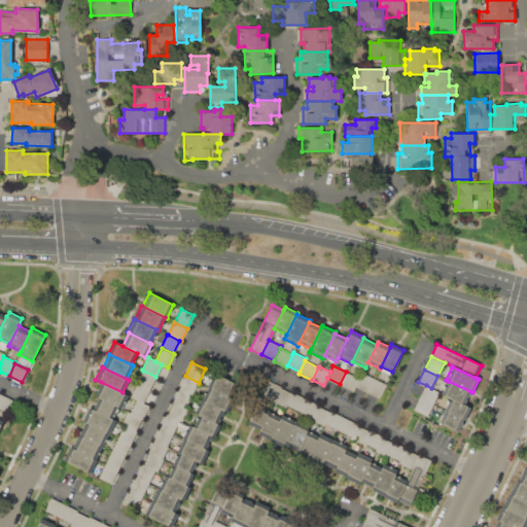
[(137,383),(143,371),(155,377),(149,389),(137,383)]
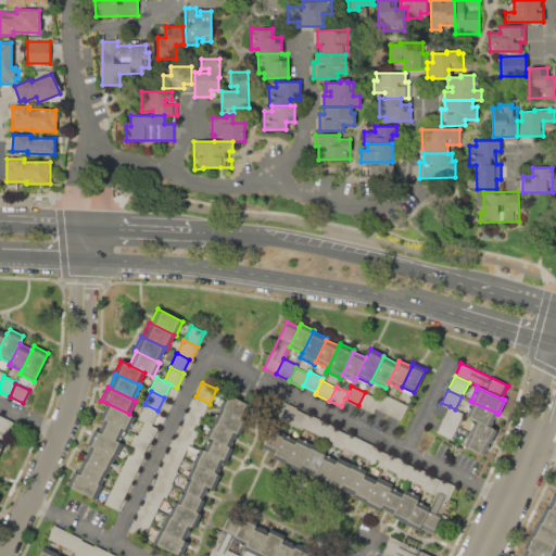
[(365,392),(379,400),(376,407),(373,413),(358,405),(365,392)]
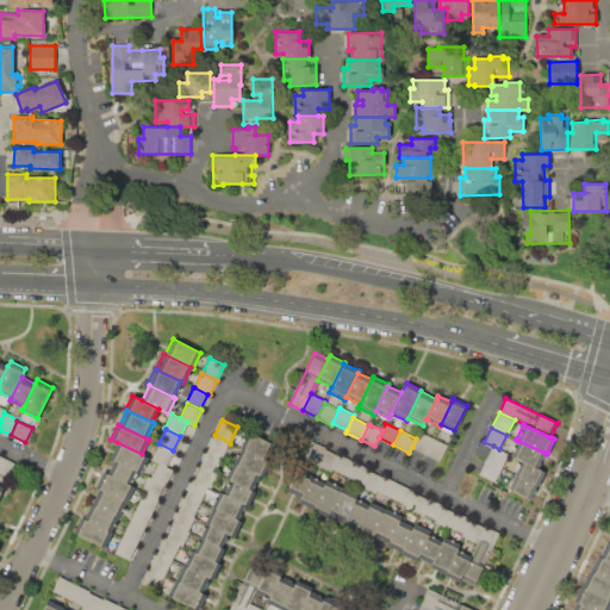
[(240,447),(248,431),(274,444),(267,460),(241,448),(240,447)]
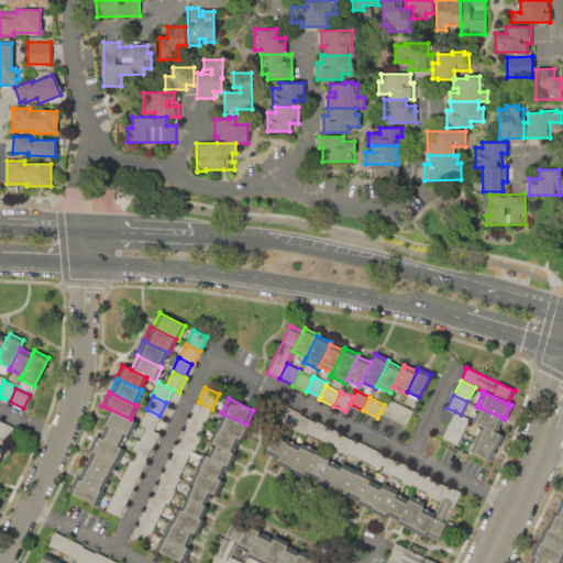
[(384,405),(387,398),(400,405),(393,419),(381,412),(384,405)]
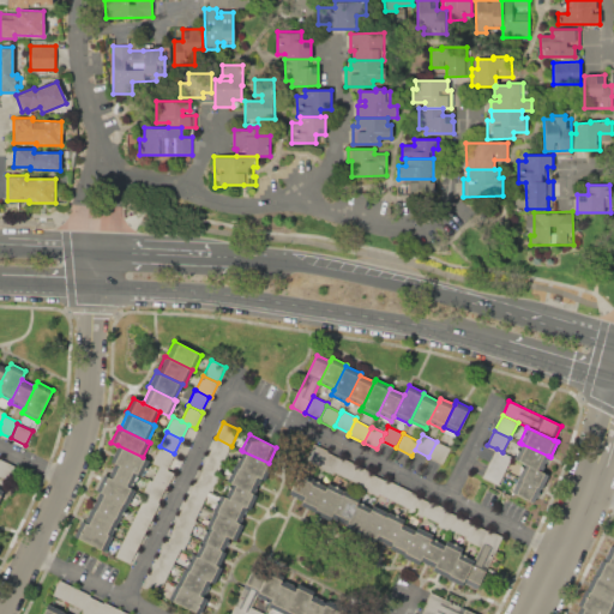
[(209,453),(216,438),(232,446),(224,461),(209,453)]
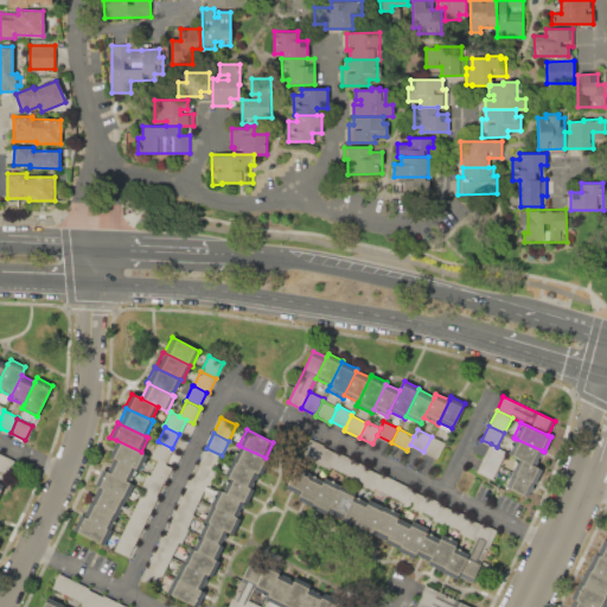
[(432,436),(445,442),(438,458),(423,452),(432,436)]
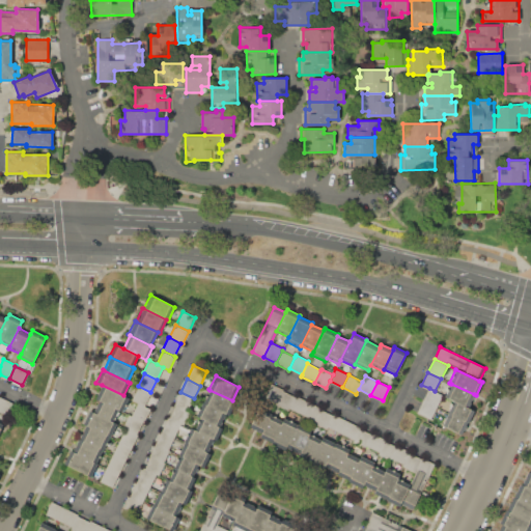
[(271,384),(283,389),(283,391),(277,403),(264,397),(271,384)]
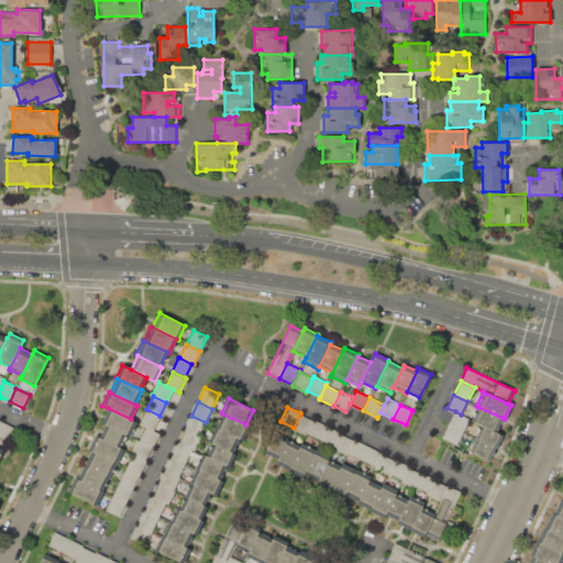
[(478,407),(503,418),(496,432),(481,424),(472,420),(478,407)]
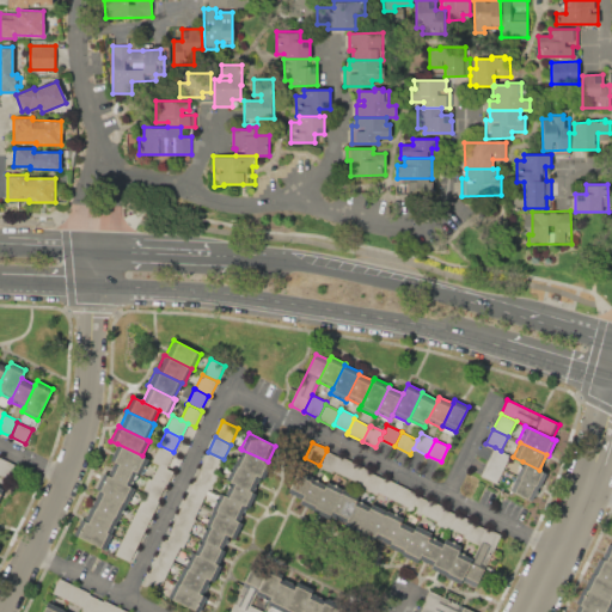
[(117,444),(142,456),(148,459),(141,475),(136,472),(114,461),(109,459),(117,444)]
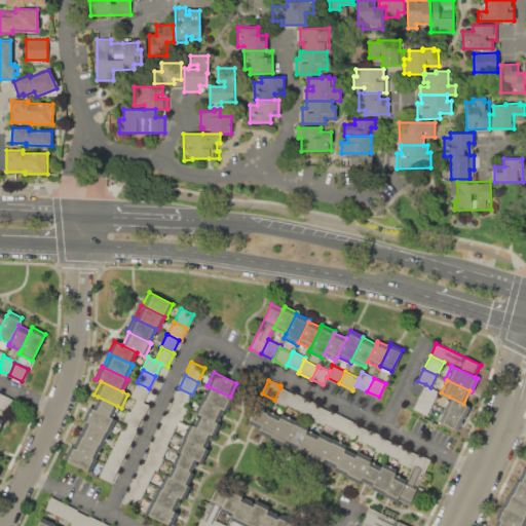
[(136,400),(129,397),(137,382),(149,388),(143,403),(136,400)]
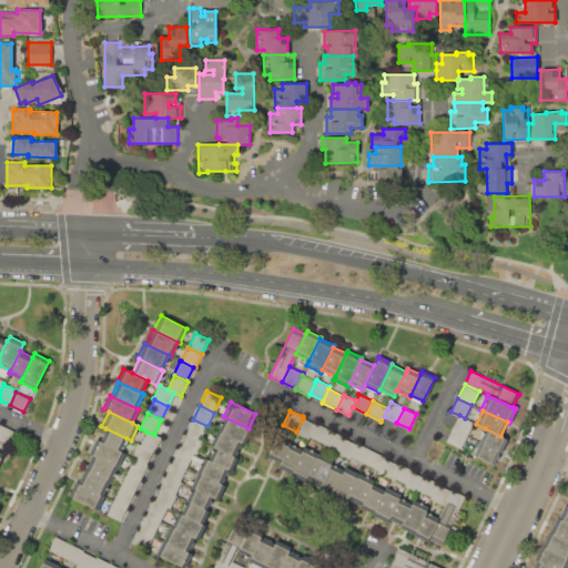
[(459,415),(465,418),(474,423),(467,436),(453,428),(459,415)]
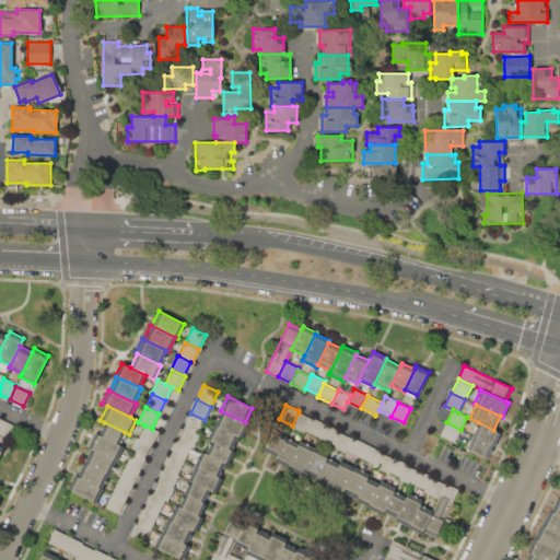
[(221,411),(245,422),(249,424),(243,439),(238,436),(214,426),(221,411)]
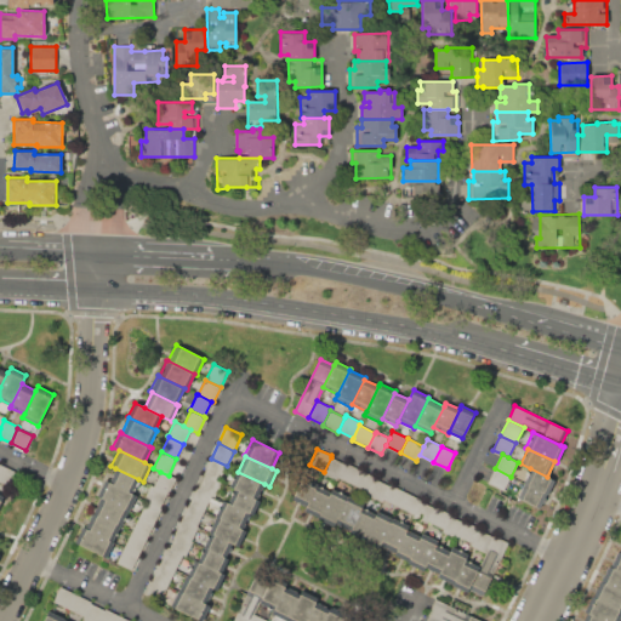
[(331,457),(345,465),(339,477),(339,479),(324,472),(331,457)]
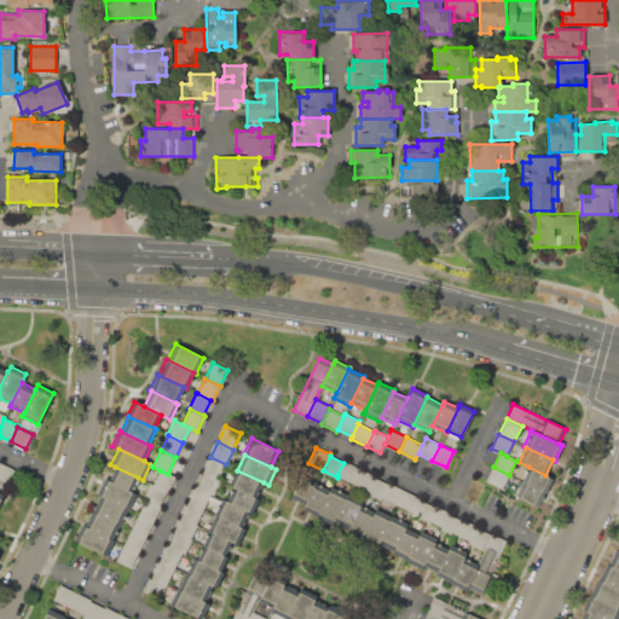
[(204,473),(203,472),(210,457),(226,464),(219,480),(204,473)]
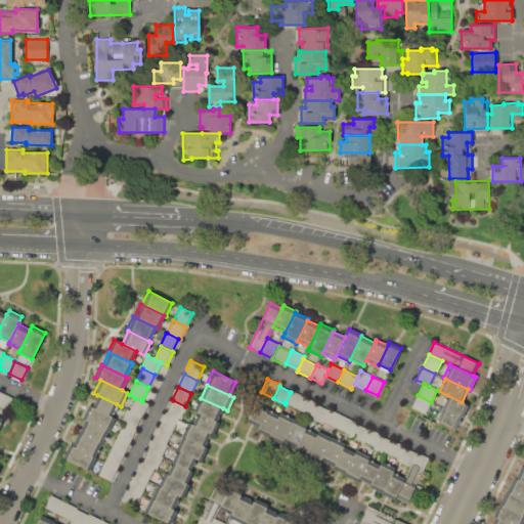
[(291,392),(292,390),(305,396),(298,409),(286,402),(291,392)]
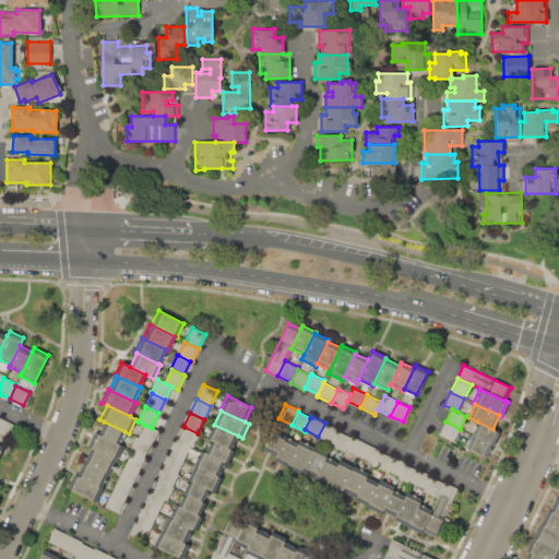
[(0,418),(14,425),(7,438),(0,435),(0,418)]
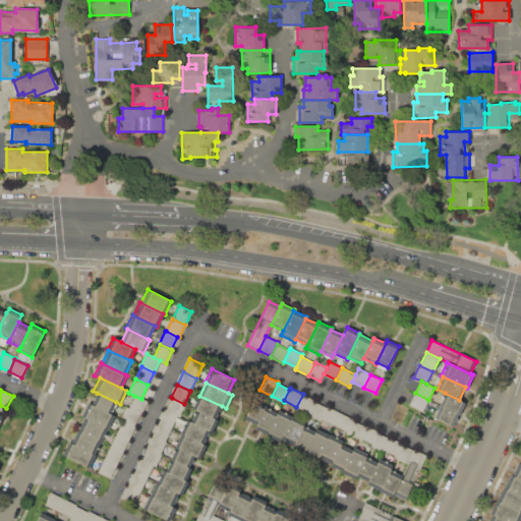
[(97,393),(116,402),(111,414),(92,405),(97,393)]
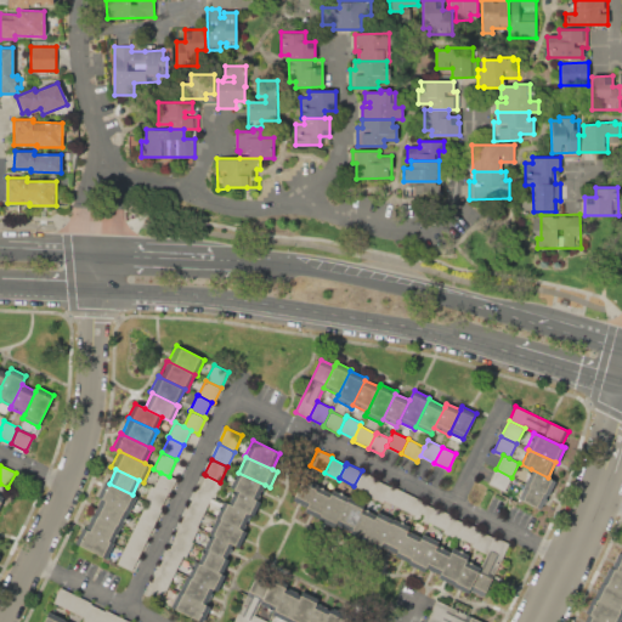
[(496,469),(512,478),(504,491),(488,484),(496,469)]
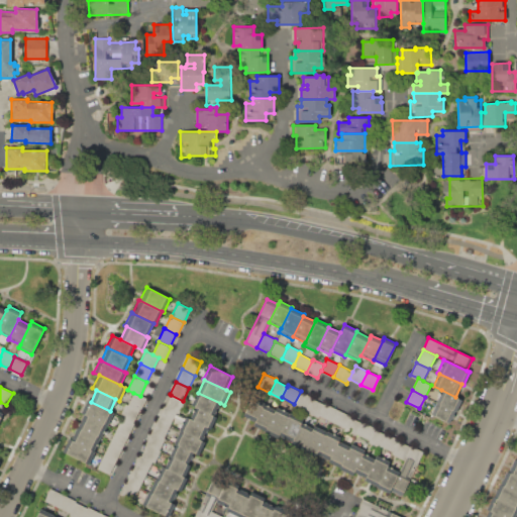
[(441,390),(455,397),(461,400),(456,412),(455,411),(436,402),(435,402),(441,390)]
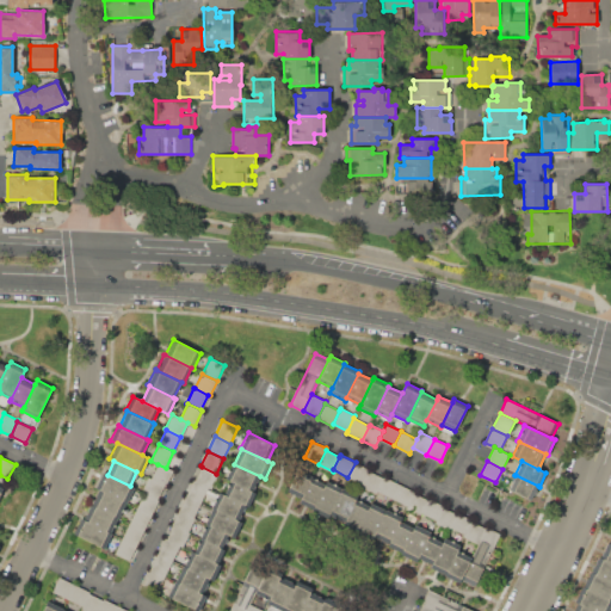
[(356,462),(370,470),(370,471),(363,485),(347,477),(356,462)]
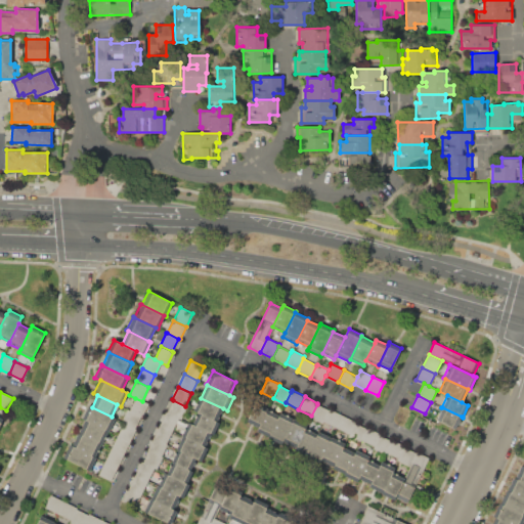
[(201,398),(223,408),(217,422),(198,412),(193,410),(200,397),(201,398)]
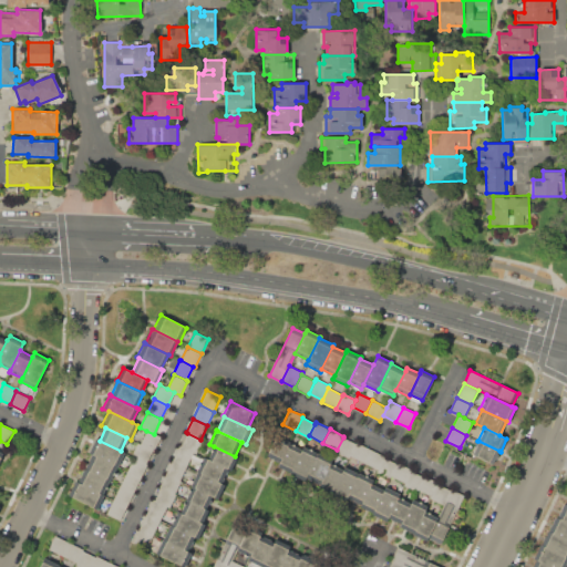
[(141,444),(146,431),(154,434),(161,437),(154,451),(152,450),(141,444)]
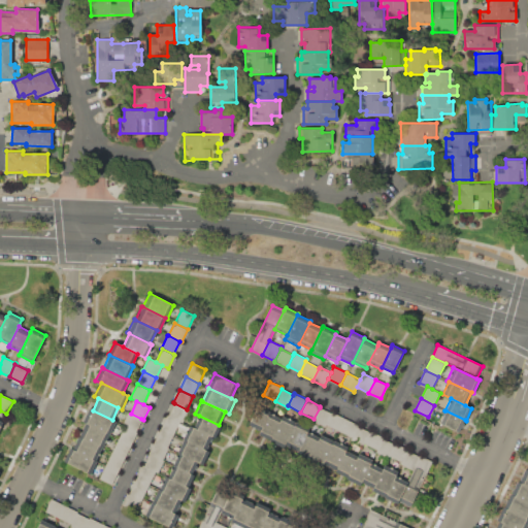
[(168,416),(174,403),(187,409),(189,410),(183,423),(180,422),(168,416)]
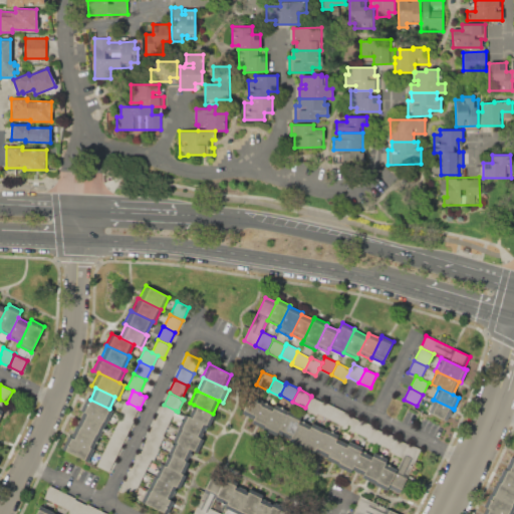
[(262,402),(253,420),(242,414),(252,395),(263,400),(262,402)]
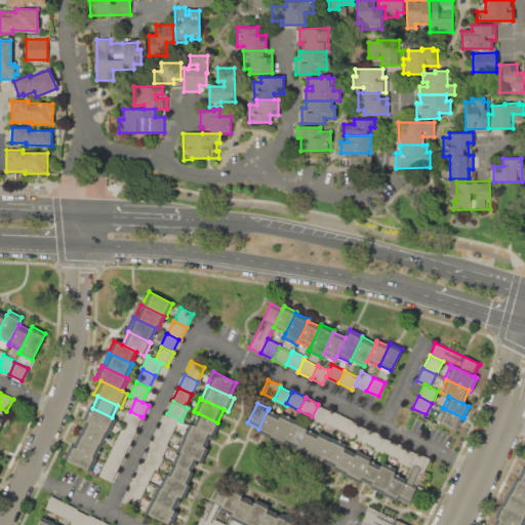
[(318,405),(329,410),(324,422),(323,425),(311,418),(312,416),(318,405)]
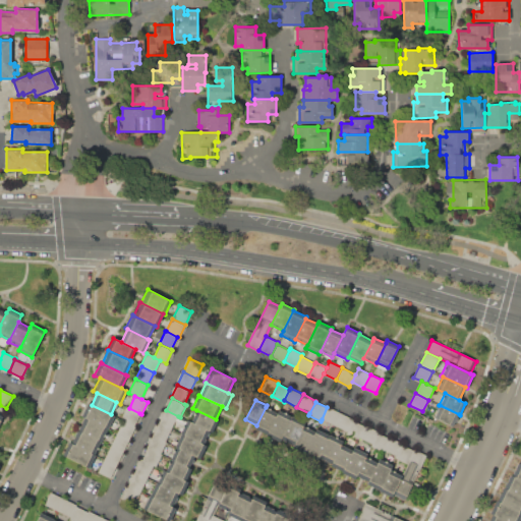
[(92,405),(111,414),(115,416),(108,429),(107,428),(84,417),(81,416),(89,403),(92,405)]
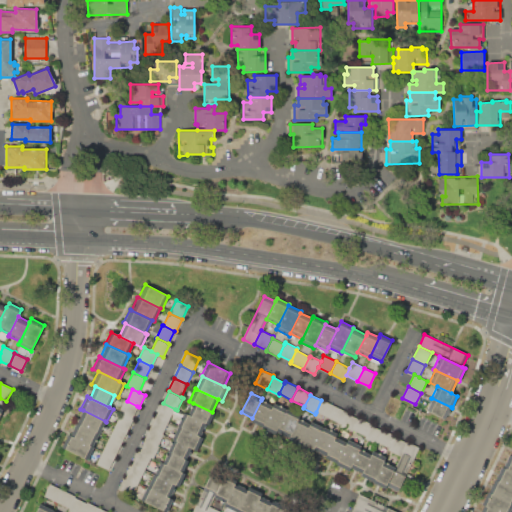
[(432,398),(451,407),(445,420),(426,410),(432,398)]
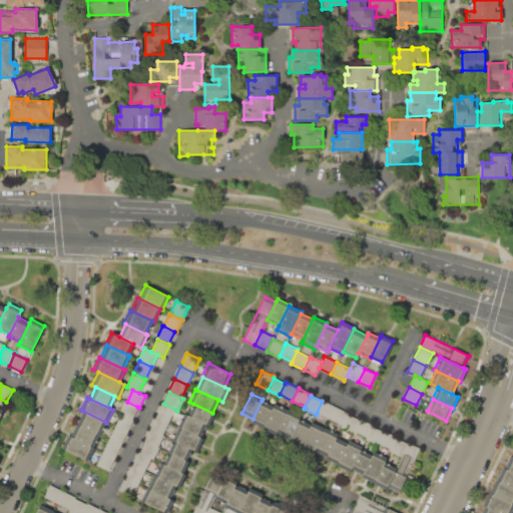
[(322,401),(323,400),(336,407),(330,419),(317,413),(322,401)]
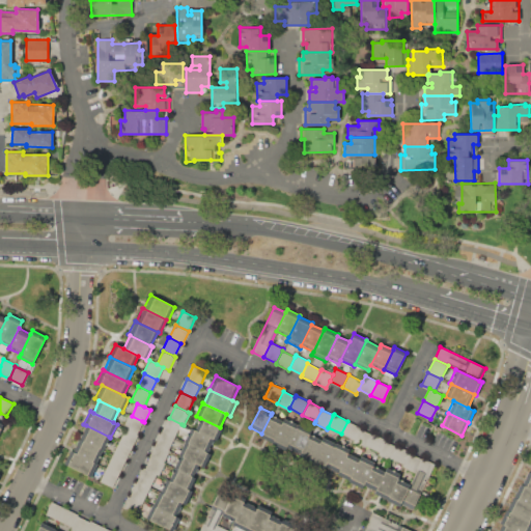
[(126,428),(123,427),(129,415),(132,416),(142,421),(136,434),(126,428)]
